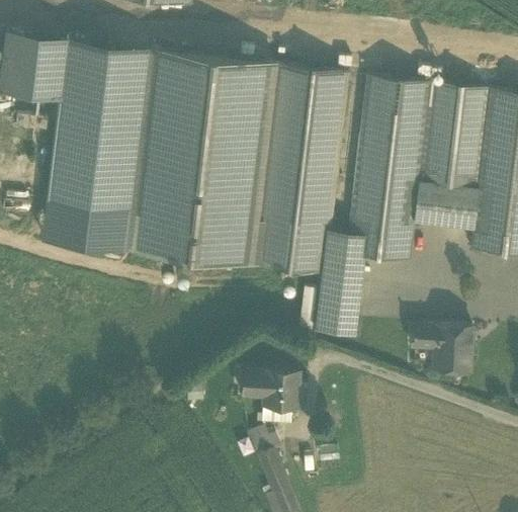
[(67,41),(4,34),(0,67),(0,94),(58,101),(61,101),(67,41)]
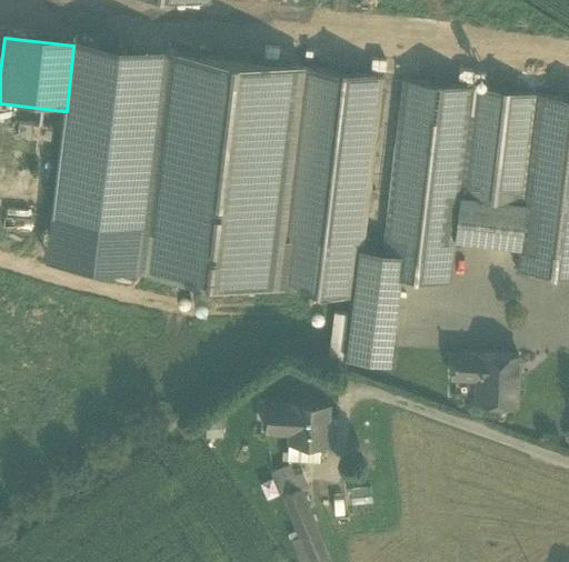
[(165,56),(73,46),(67,111),(63,111),(50,222),(136,232),(145,233),(165,56)]
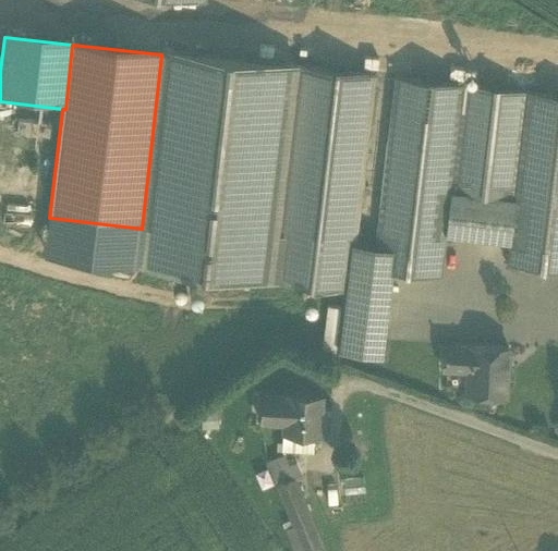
[(299,71),(161,54),(142,229),(133,228),(128,272),(274,289),(299,71)]
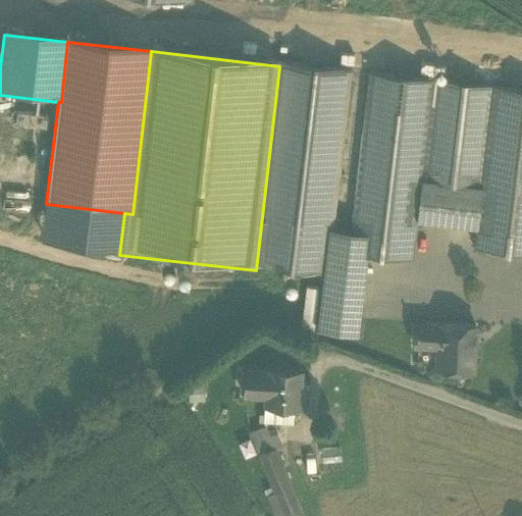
[(351,74),(279,66),(256,270),(322,277),(327,234),(332,234),(351,74)]
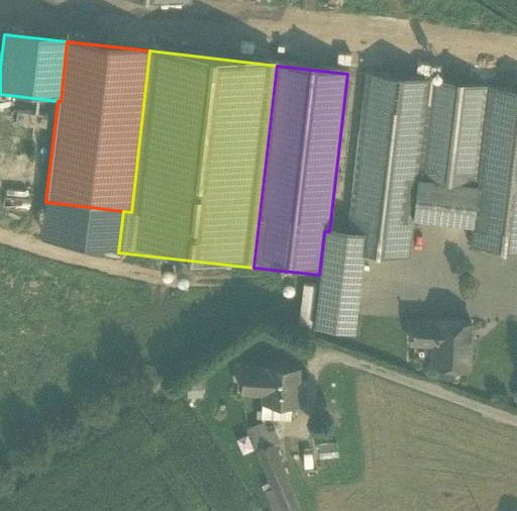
[(428,83),(365,76),(346,233),(364,235),(360,258),(364,258),(408,263),(412,223),(417,183),(428,83)]
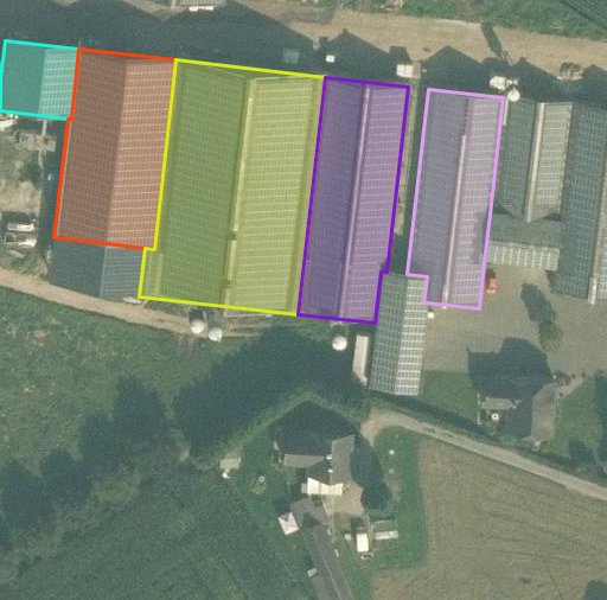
[(573,106),(503,97),(490,215),(560,223),(573,106)]
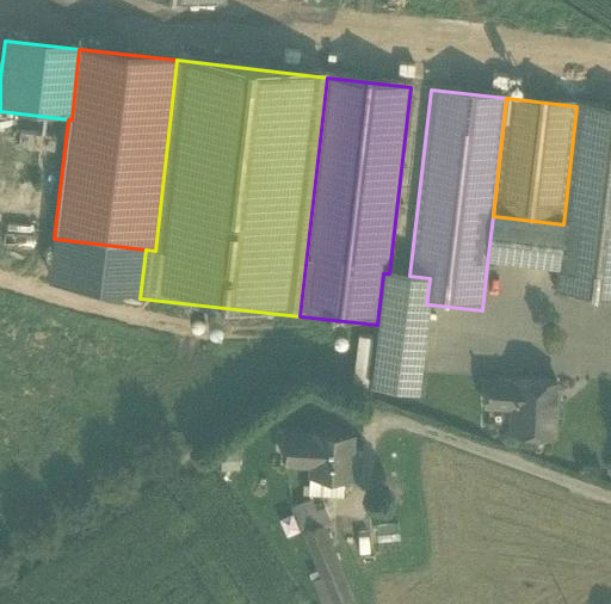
[(610,109),(576,106),(563,225),(557,272),(555,296),(610,302),(610,109)]
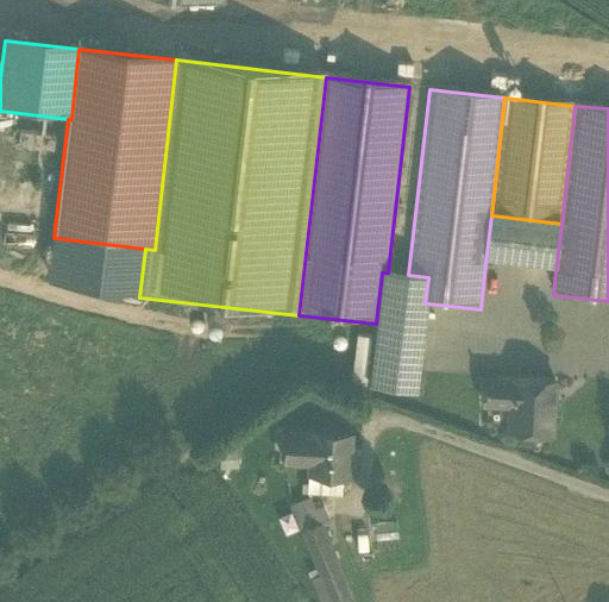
[(55,142),(19,138),(18,151),(52,156),(55,142)]
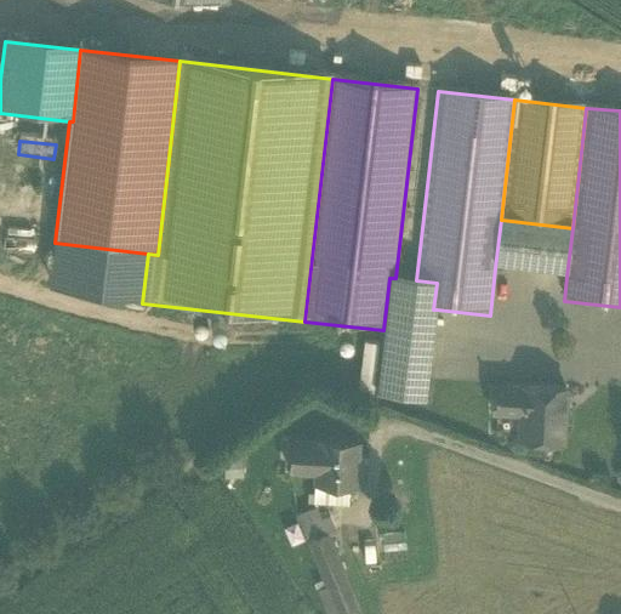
[(573,228),(501,220),(495,268),(567,277),(573,228)]
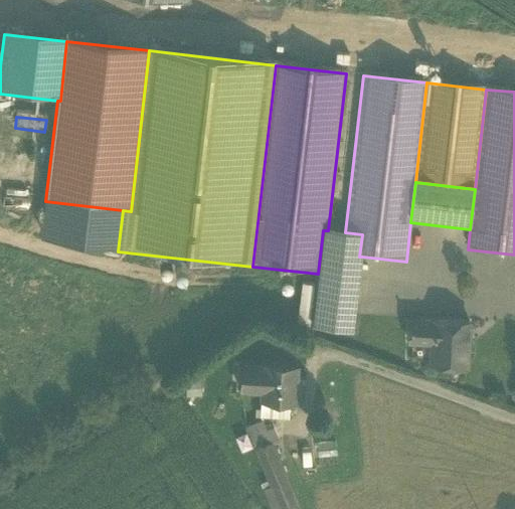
[(345,232),(328,230),(323,230),(318,274),(312,332),(353,336),(362,257),(359,257),(362,234),(345,232)]
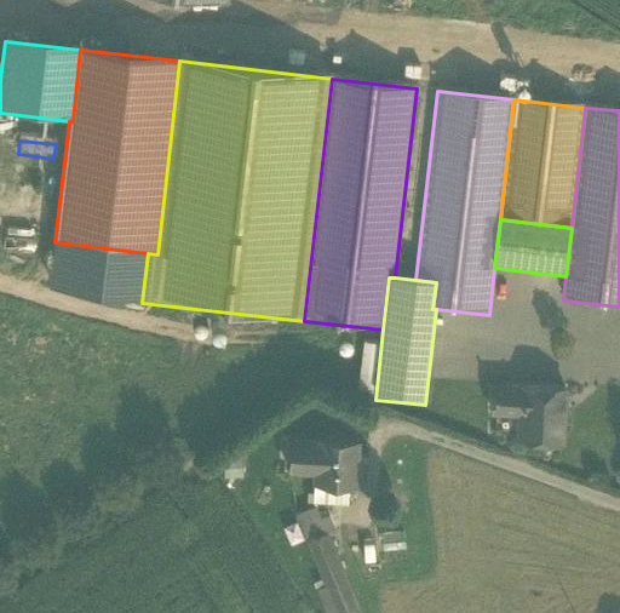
[(207,318),(191,315),(189,332),(206,333),(207,318)]
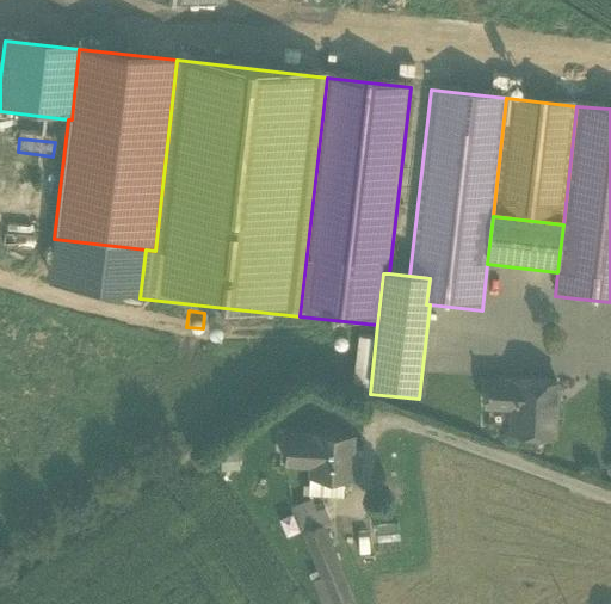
[(556,388),(513,386),(513,387),(486,386),(485,411),(512,413),(511,439),(554,442),(556,388)]
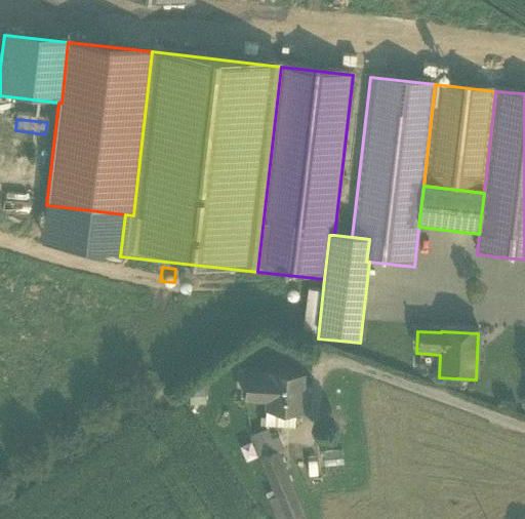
[(268,376),(246,375),(245,402),(263,404),(261,418),(266,418),(267,414),(265,413),(268,376)]
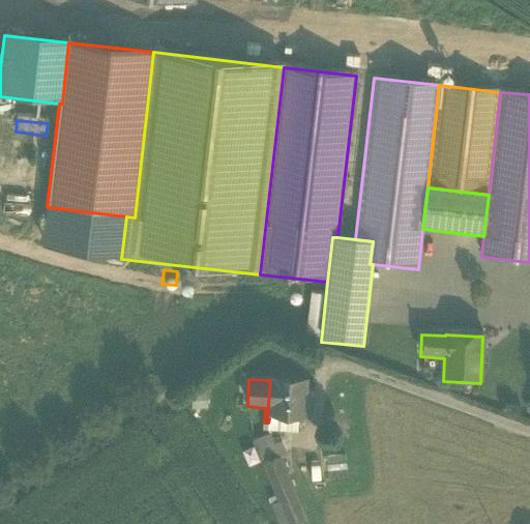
[(305,382),(270,379),(270,380),(267,417),(269,418),(299,420),(307,420),(308,405),(303,405),(305,382)]
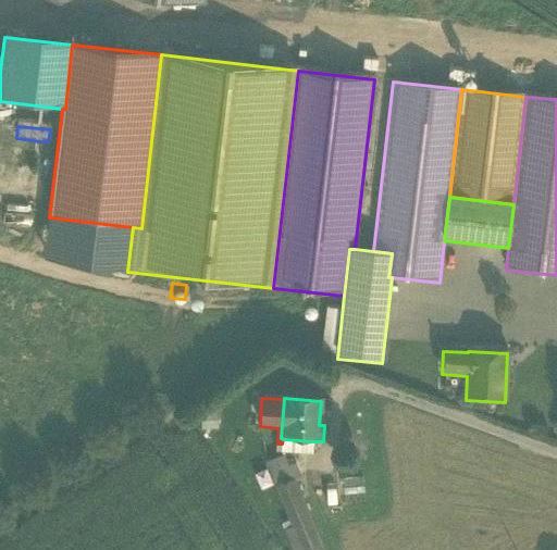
[(314,441),(283,439),(282,444),(282,457),(313,459),(314,441)]
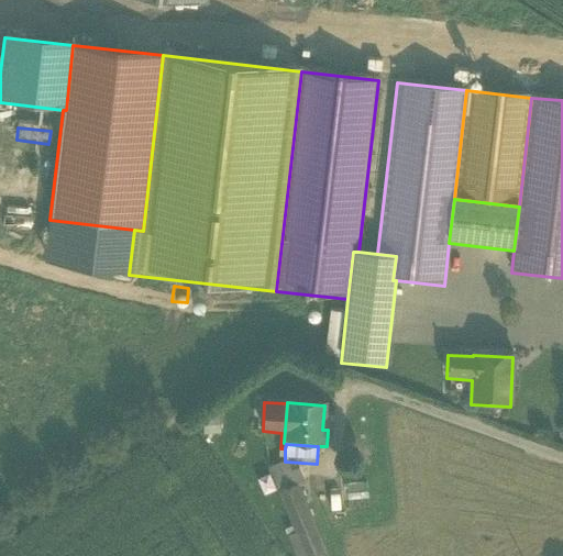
[(287,465),(269,473),(274,485),(293,477),(287,465)]
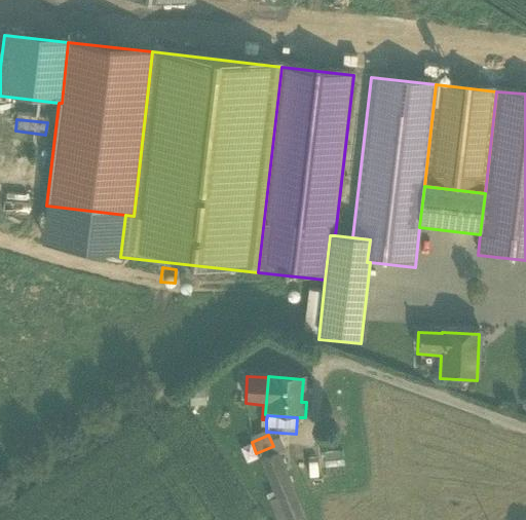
[(273,446),(256,453),(260,463),(277,455),(279,459),(285,457),(278,443),(273,446)]
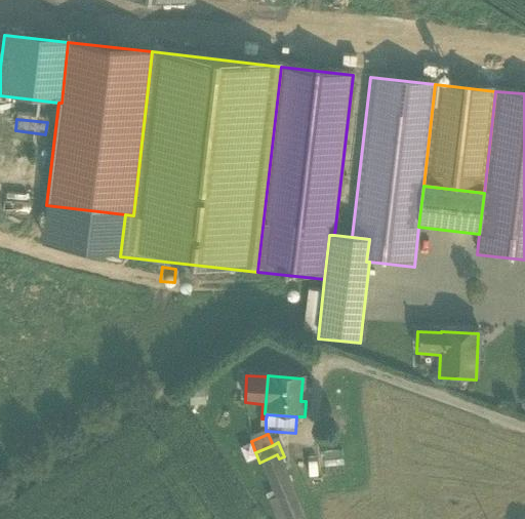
[(259,463),(257,464),(281,518),(303,518),(279,458),(277,454),(259,463)]
